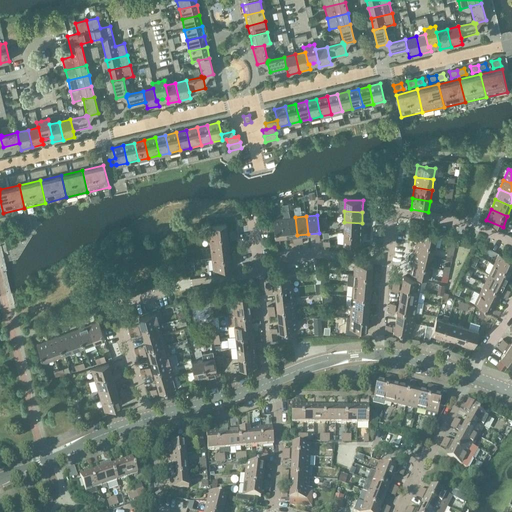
[(284,219),(286,236),(297,235),(295,217),(284,219)]
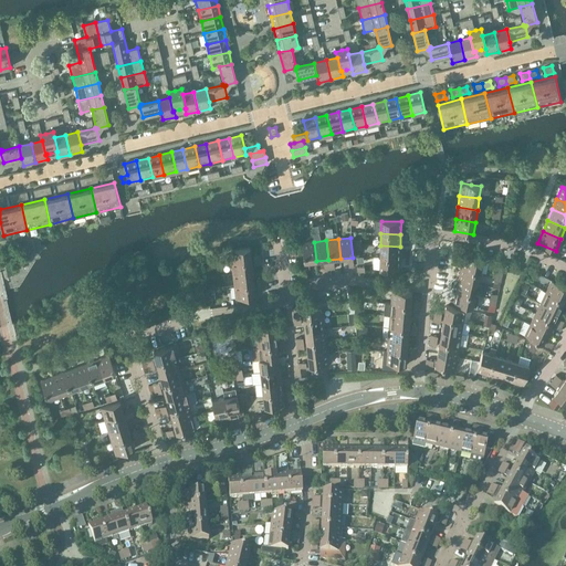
[(316,261),(314,242),(302,243),(304,263),(316,261)]
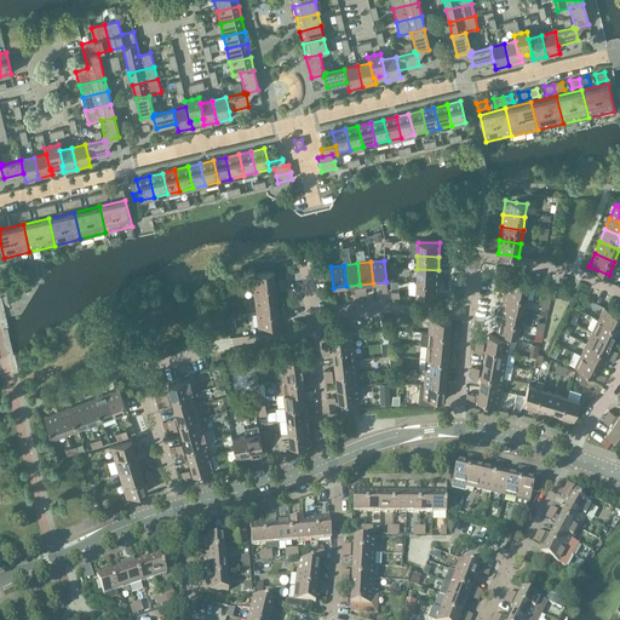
[(438,282),(438,270),(417,269),(417,282),(438,282)]
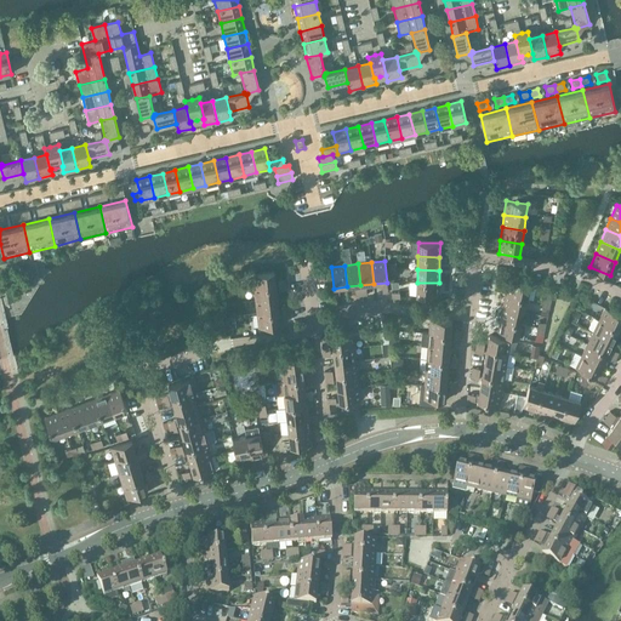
[(252,274),(255,289),(275,286),(274,272),(252,274)]
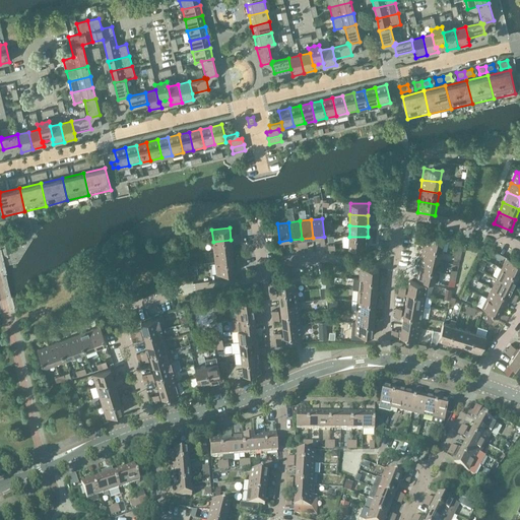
[(427,235),(424,246),(442,250),(444,239),(427,235)]
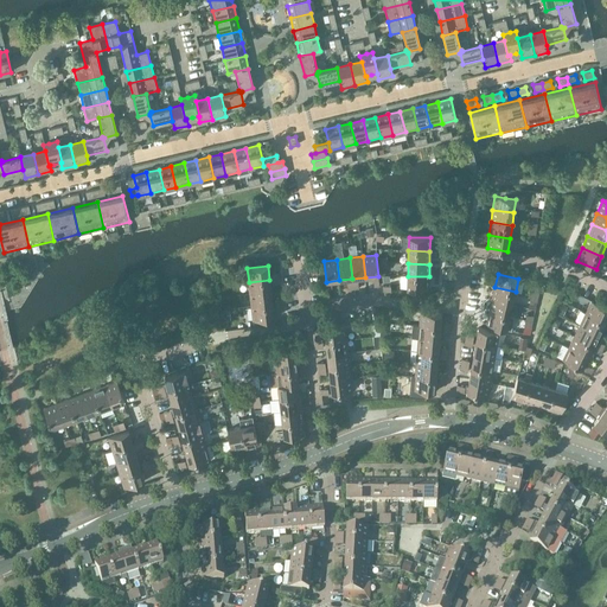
[(428,291),(429,278),(408,276),(407,289),(428,291)]
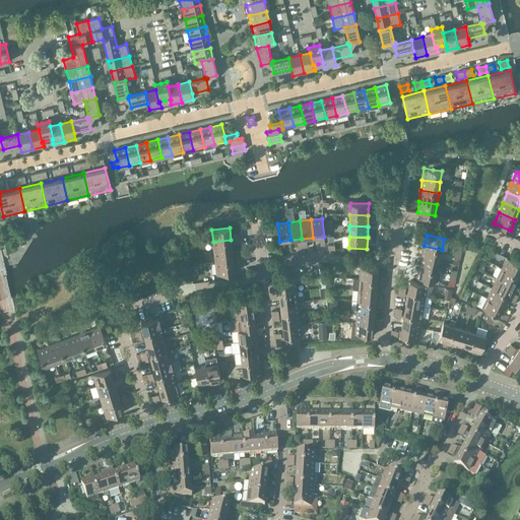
[(213,242),(214,252),(233,250),(231,240),(213,242)]
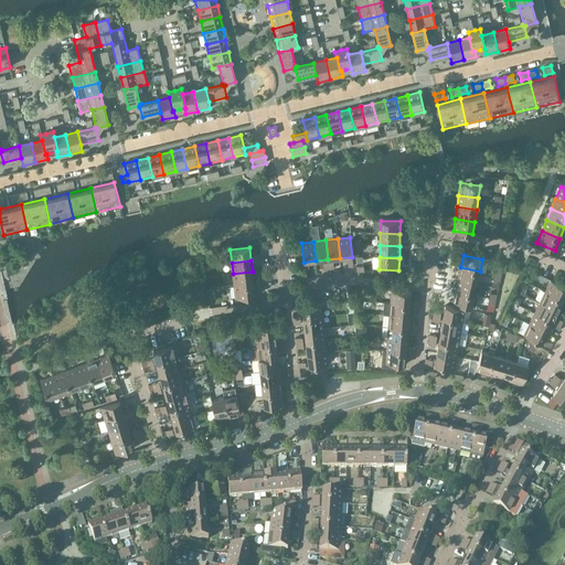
[(460,267),(458,279),(477,284),(480,272),(460,267)]
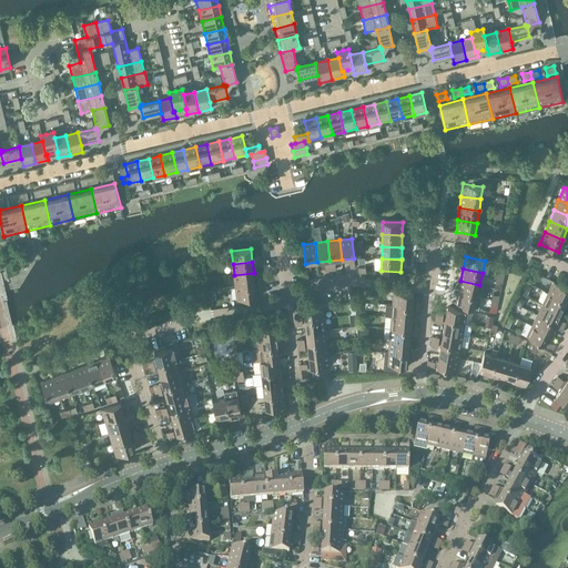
[(254,273),(234,275),(235,287),(255,285),(254,273)]
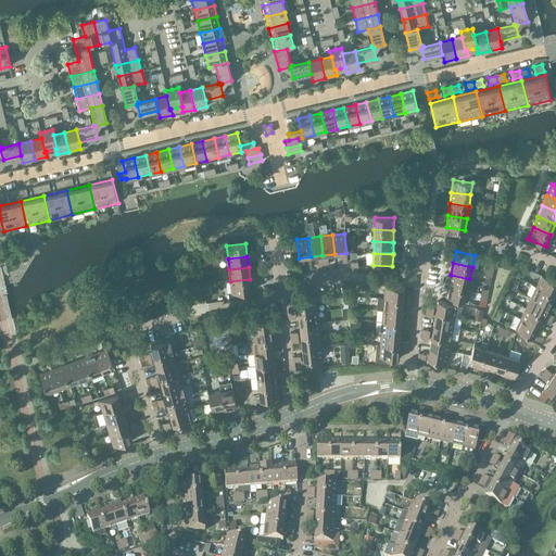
[(467,290),(469,279),(451,275),(447,286),(467,290)]
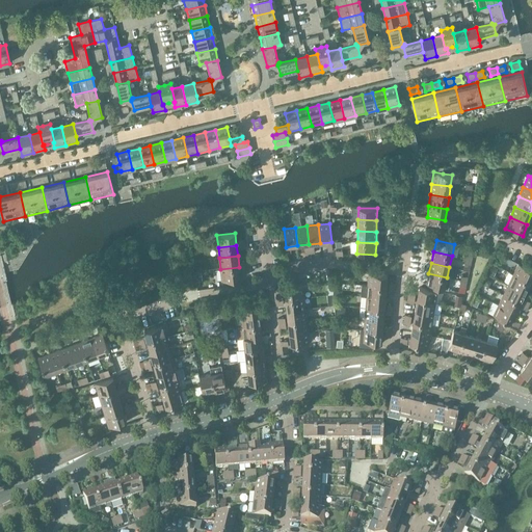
[(513,274),(530,283),(531,277),(531,270),(519,264),(513,274)]
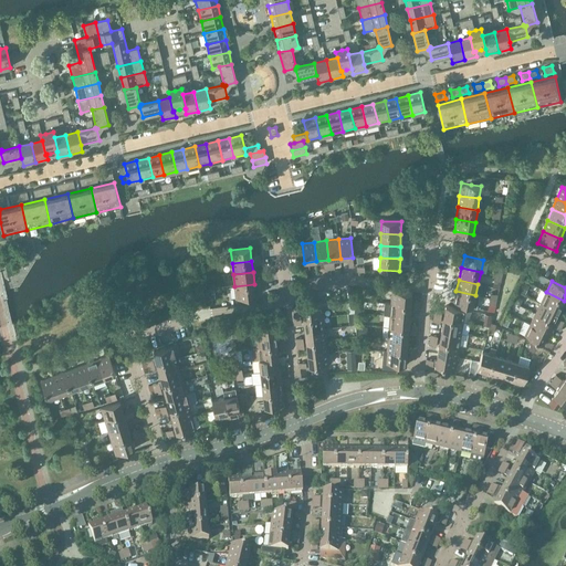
[(254,284),(234,286),(236,299),(255,296),(254,284)]
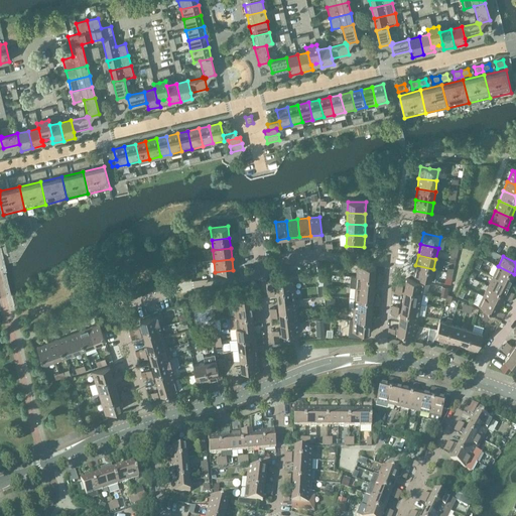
[(358,265),(357,277),(375,278),(376,267),(358,265)]
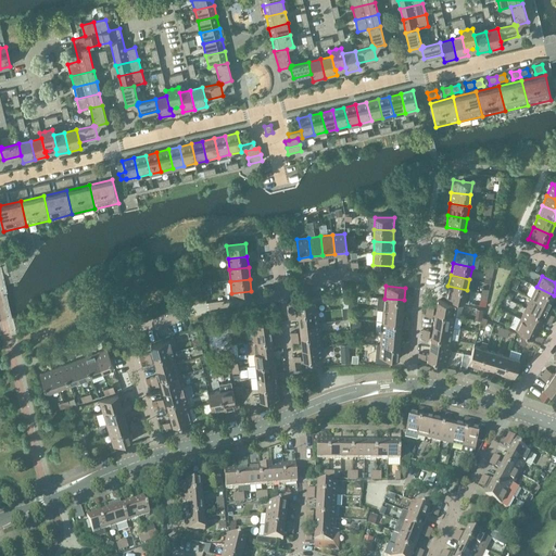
[(464,302),(467,290),(447,286),(445,298),(464,302)]
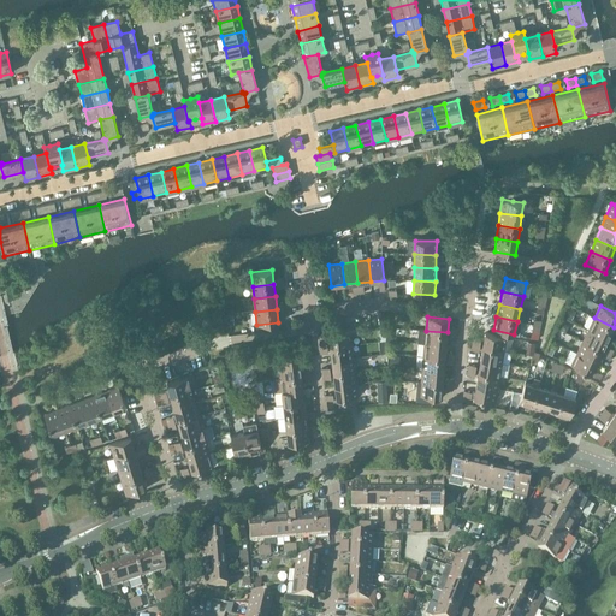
[(614,327),(594,318),(588,330),(608,339),(614,327)]
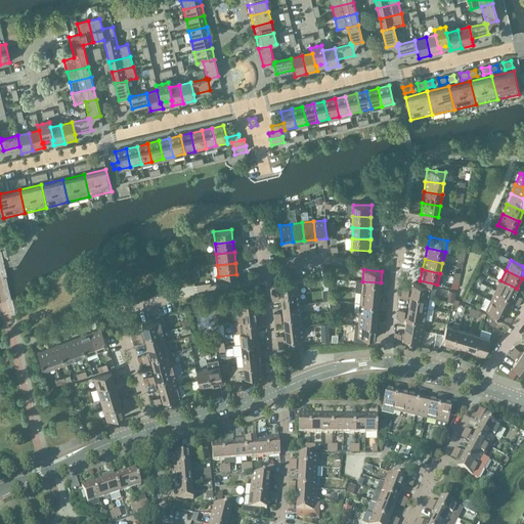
[(362,281),(356,280),(355,292),(361,292),(380,294),(381,282),(362,281)]
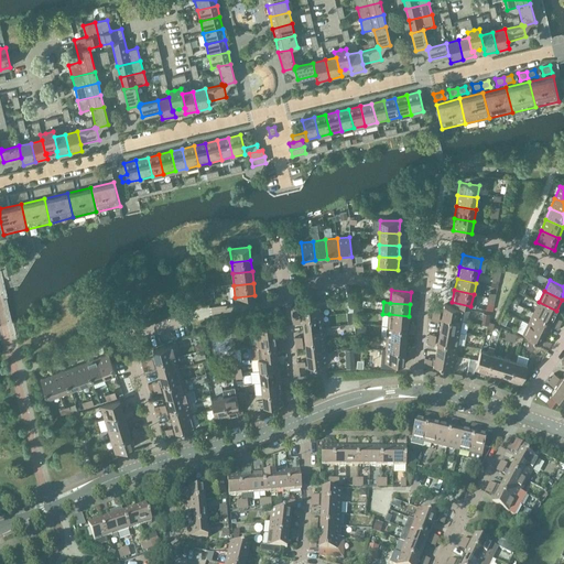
[(539,302),(533,313),(551,321),(556,311),(539,302)]
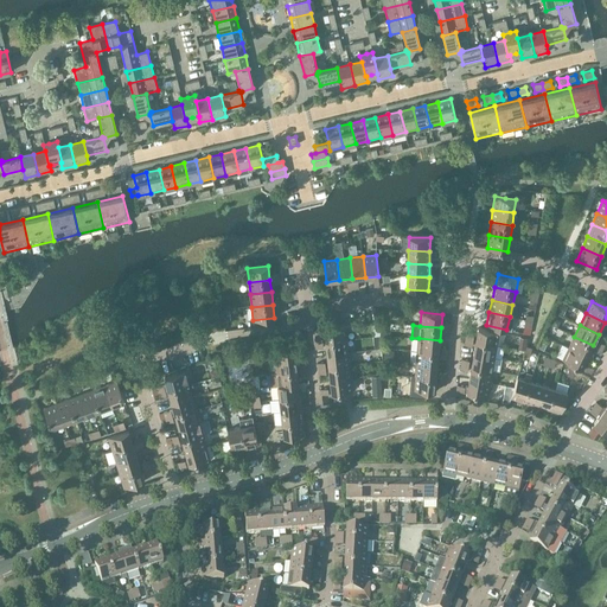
[(324,328),(326,343),(346,339),(345,326),(324,328)]
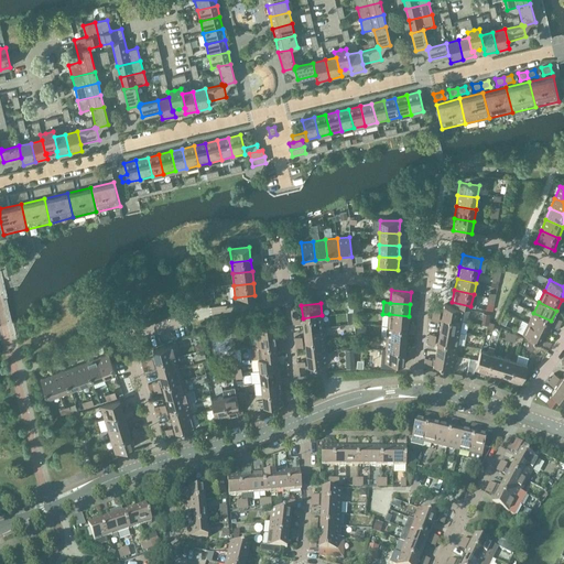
[(442,317),(462,321),(464,308),(444,305),(442,317)]
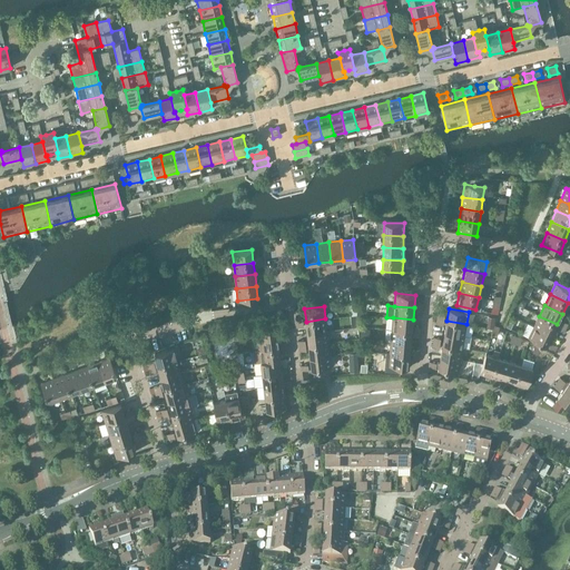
[(539,316),(534,326),(552,335),(557,324),(539,316)]
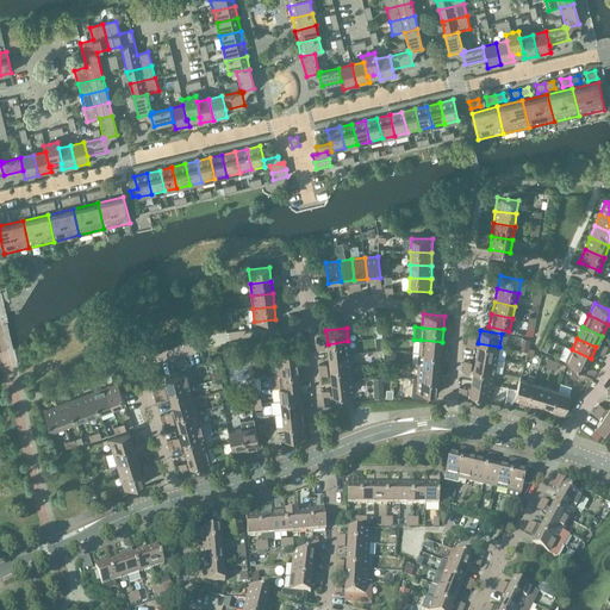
[(421,340),(419,353),(441,355),(442,342),(421,340)]
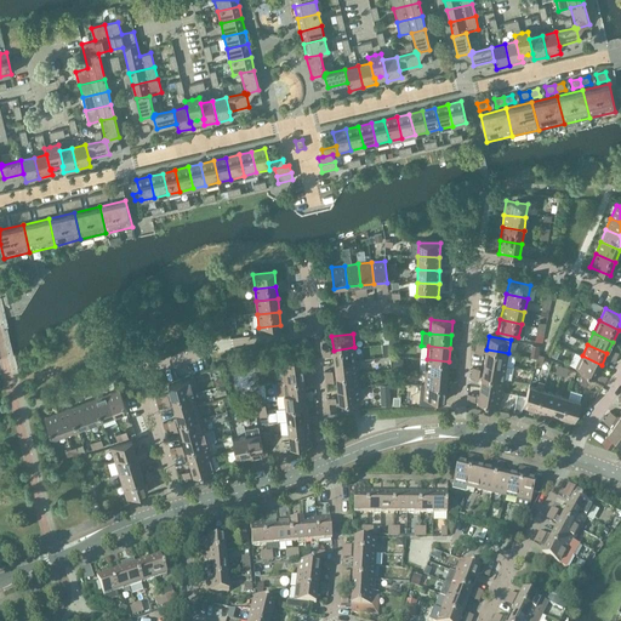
[(334,351),(335,363),(357,360),(354,347),(334,351)]
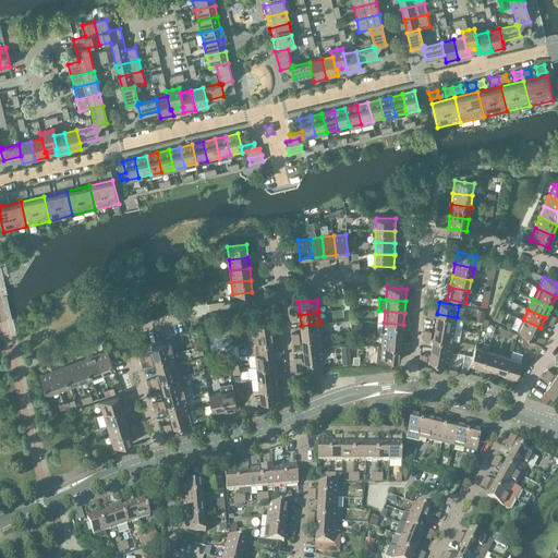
[(457,317),(437,314),(435,326),(455,329),(457,317)]
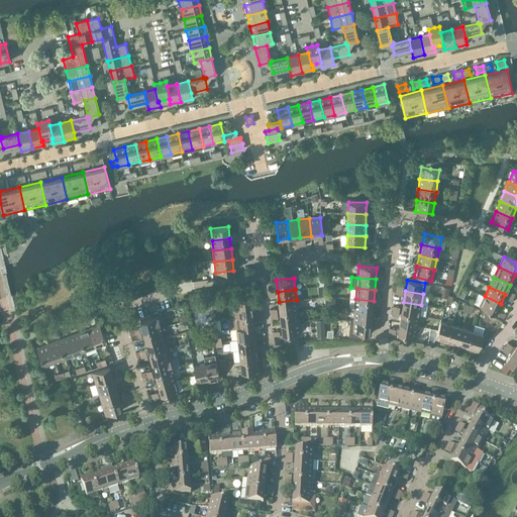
[(250,293),(232,296),(234,307),(251,305),(250,293)]
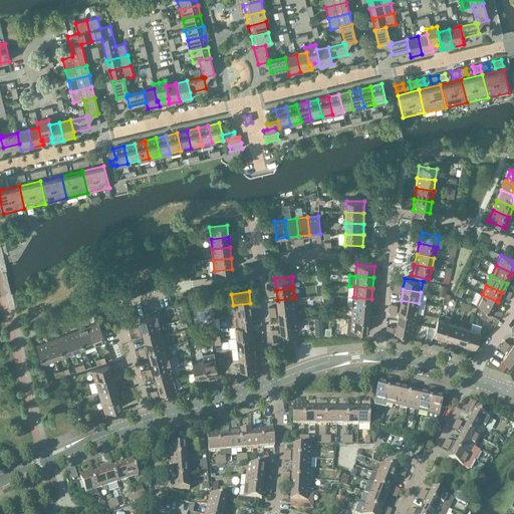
[(498,302),(482,294),(477,305),(493,312),(498,302)]
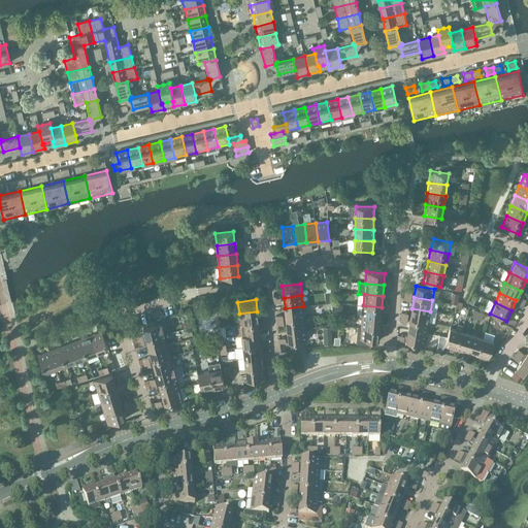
[(363,305),(362,317),(381,318),(382,307),(363,305)]
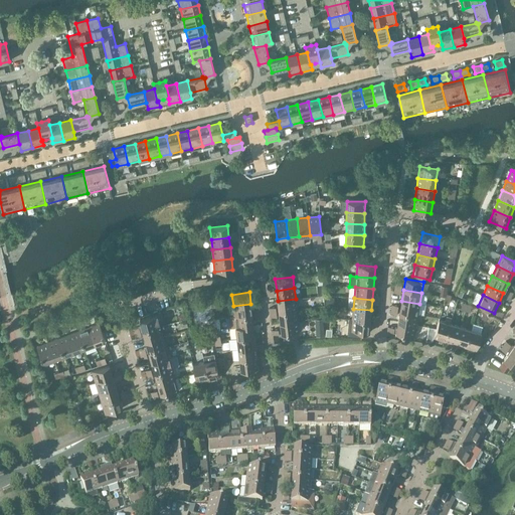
[(278,301),(279,312),(297,310),(296,299),(278,301)]
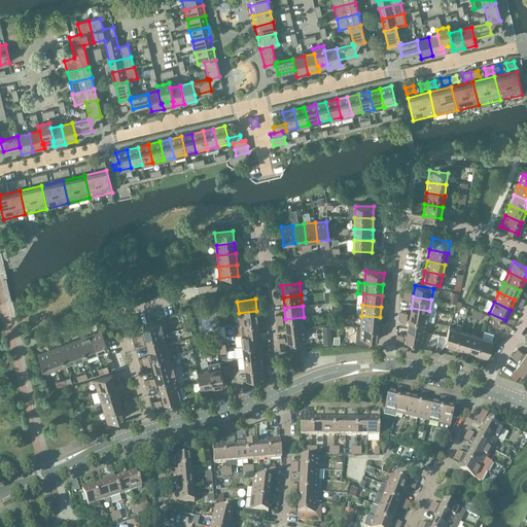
[(411,308),(410,318),(427,321),(429,311),(411,308)]
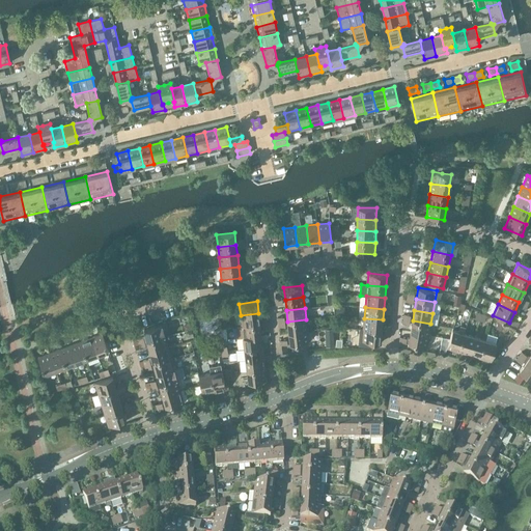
[(260,324),(258,313),(241,315),(242,327),(260,324)]
